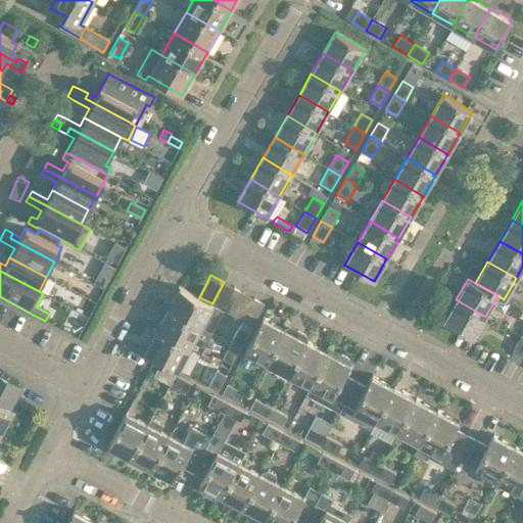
[(212,303),(212,304),(223,310),(234,287),(224,282),(212,303)]
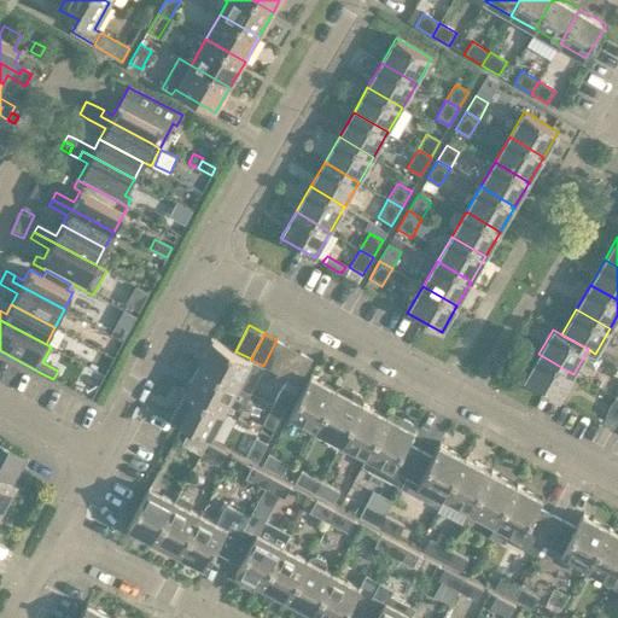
[(199,366),(237,386),(251,360),(251,359),(235,351),(214,339),(199,366)]
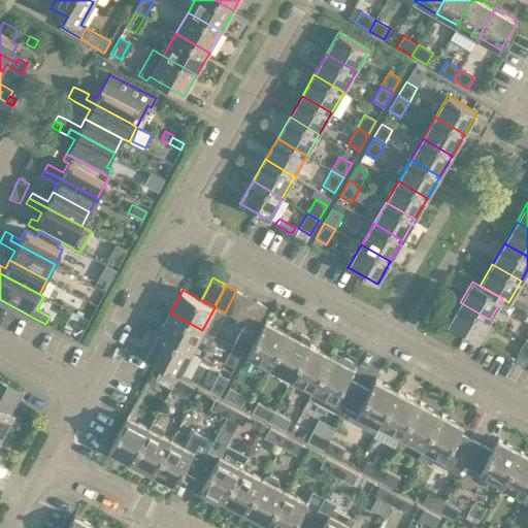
[(236,290),(225,312),(235,318),(246,295),(236,290)]
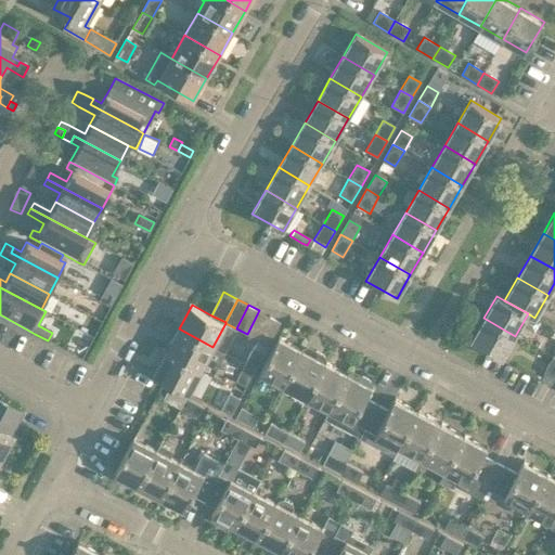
[(258,339),(270,317),(259,310),(247,334),(258,339)]
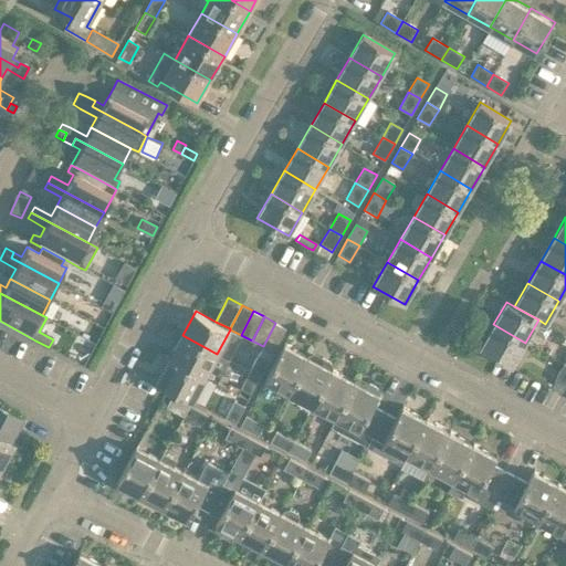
[(275,323),(263,346),(273,352),(285,328),(275,323)]
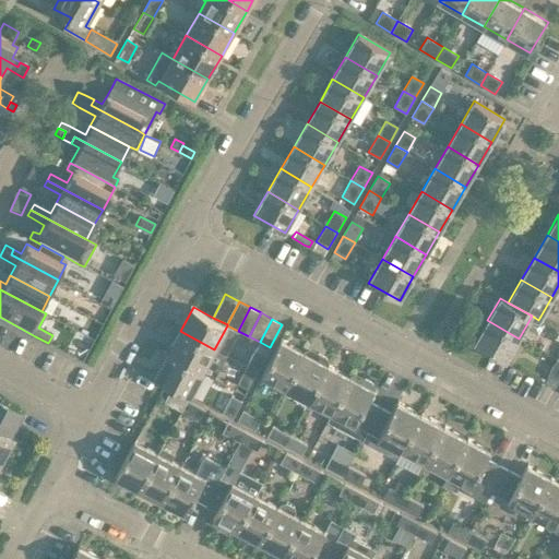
[(487,320),(473,343),(504,361),(519,339),(487,320)]
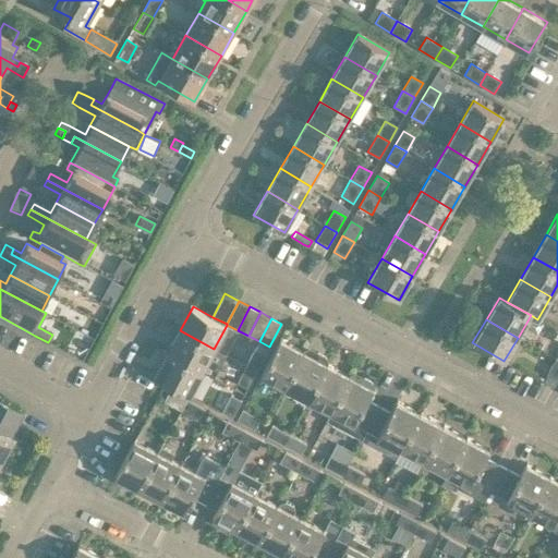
[(214,349),(180,330),(168,353),(203,371),(214,377),(226,354),(214,349)]
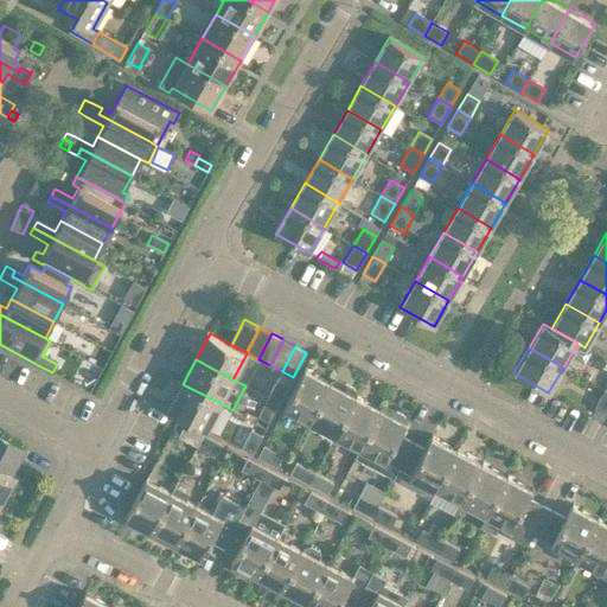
[(331,384),(305,371),(285,409),(311,422),(331,384)]
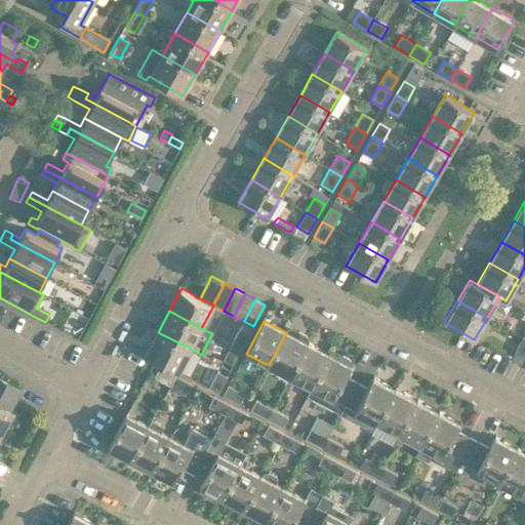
[(232,344),(241,349),(250,333),(240,328),(232,344)]
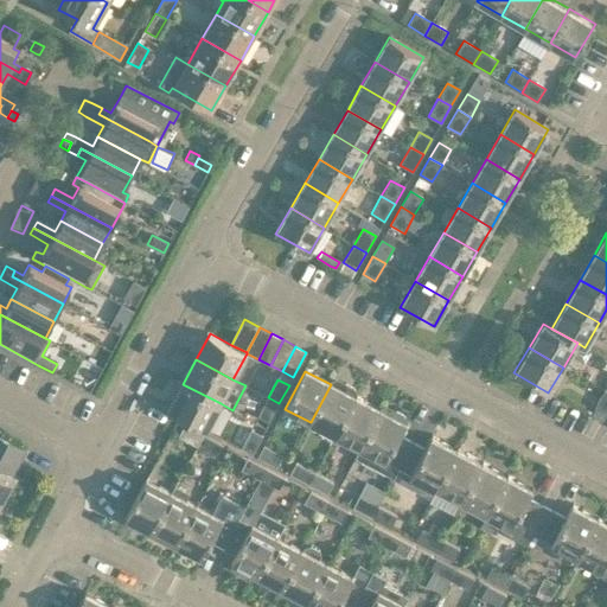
[(205,430),(221,403),(183,384),(178,381),(164,408),(205,430)]
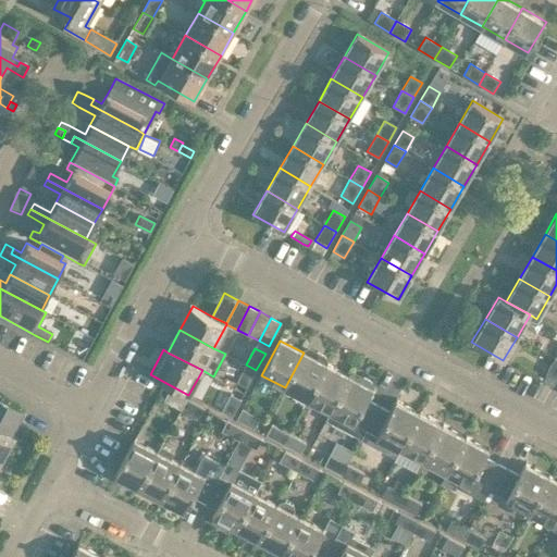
[(285,387),(283,391),(306,404),(307,399),(325,364),(326,364),(327,363),(325,358),(318,354),(312,355),(311,357),(304,353),(285,387)]
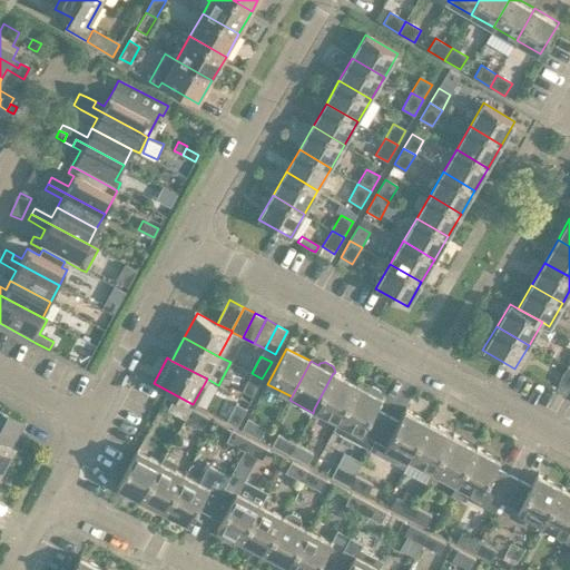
[(569,369),(568,367),(559,383),(569,390),(569,369)]
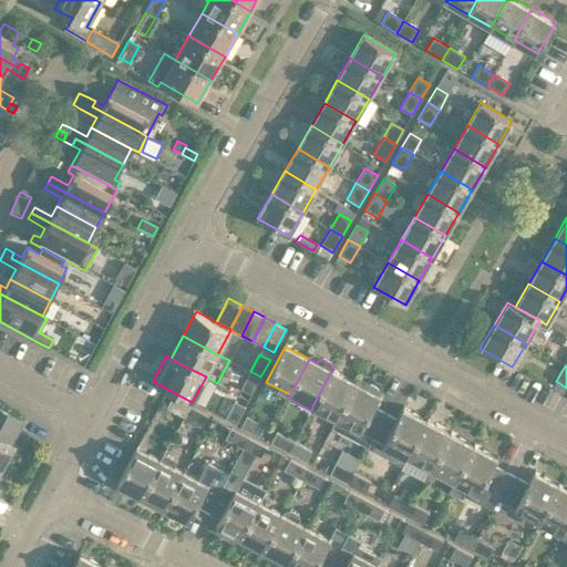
[(260,377),(250,371),(240,389),(251,394),(260,377)]
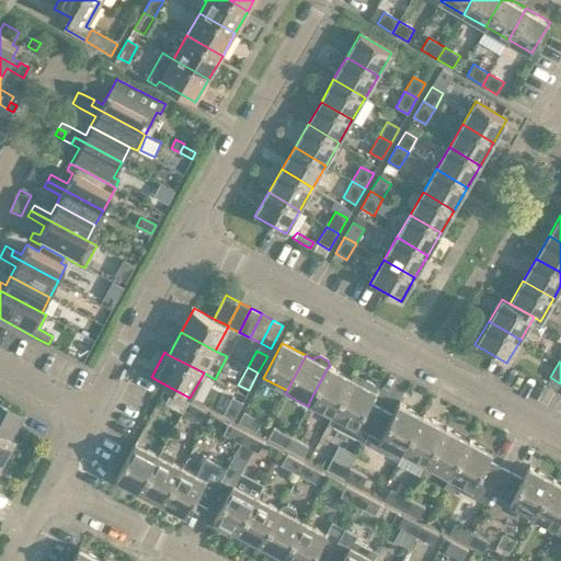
[(328,367),(309,402),(333,414),(352,379),(329,367),(328,367)]
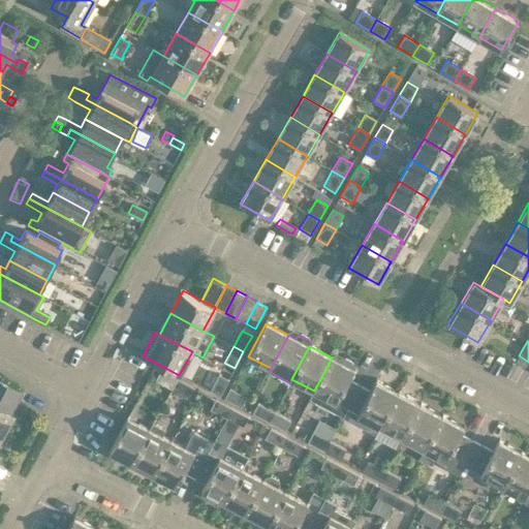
[(332,358),(314,391),(309,400),(343,417),(360,385),(349,380),(354,370),(351,368),(352,367),(351,363),(344,359),(340,360),(339,362),(332,358)]
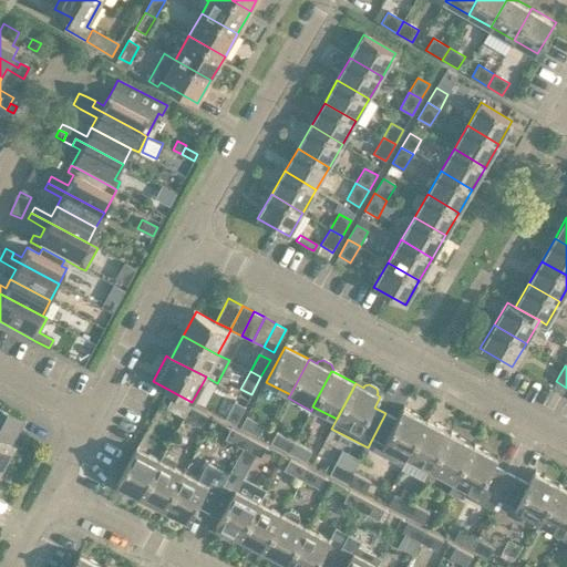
[(167,408),(184,418),(189,406),(172,398),(167,408)]
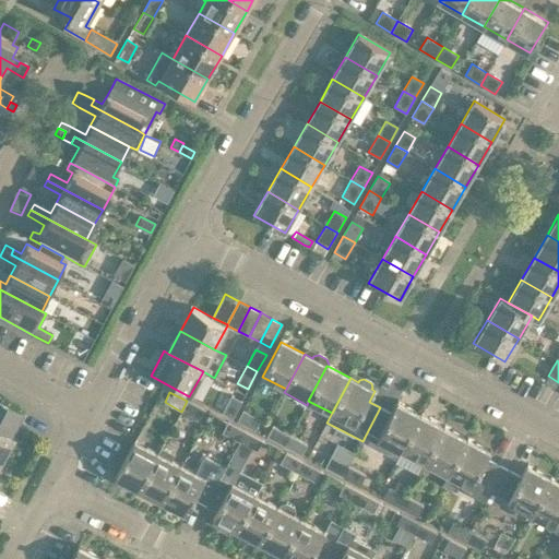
[(230,396),(222,414),(233,419),(241,403),(230,396)]
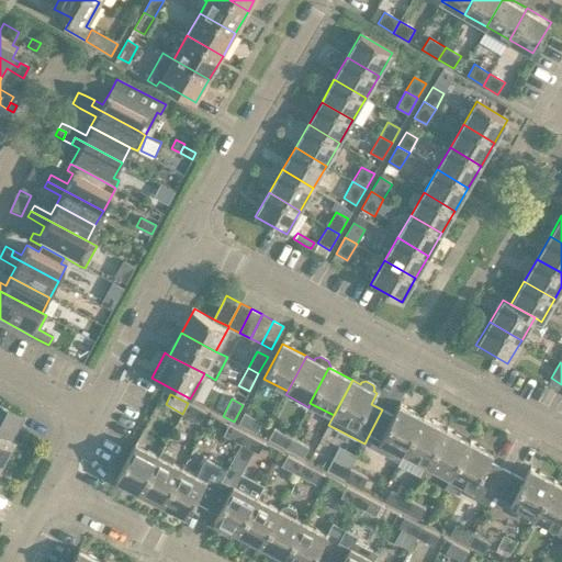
[(200,423),(205,413),(188,403),(182,414),(200,423)]
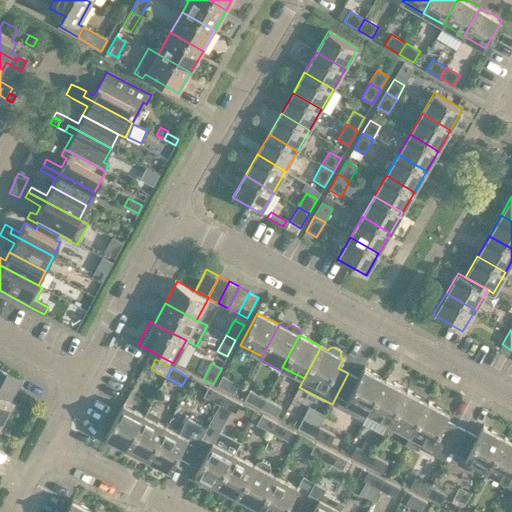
[(0,368),(0,381),(11,387),(14,388),(19,379),(22,381),(23,381),(0,368)]
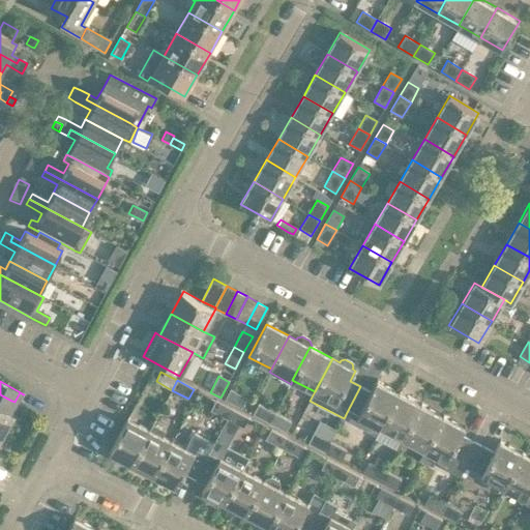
[(360,386),(344,418),(377,436),(381,428),(399,394),(377,382),(372,392),(360,386)]
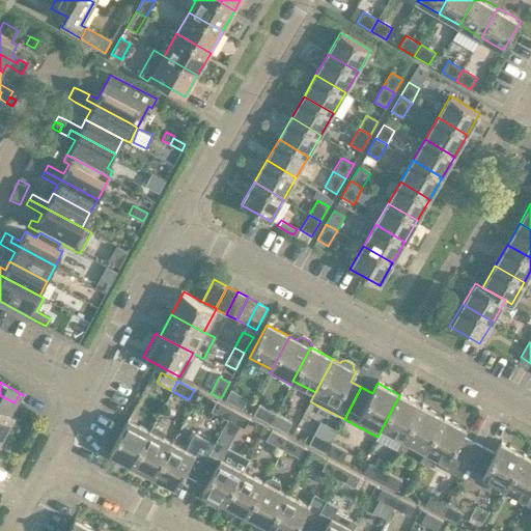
[(231,390),(228,395),(225,400),(242,409),(247,399),(231,390)]
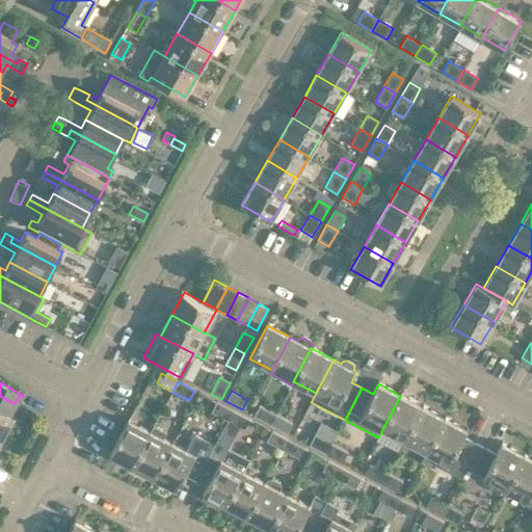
[(0,439),(2,441),(14,418),(8,416),(15,403),(11,402),(0,396),(0,439)]
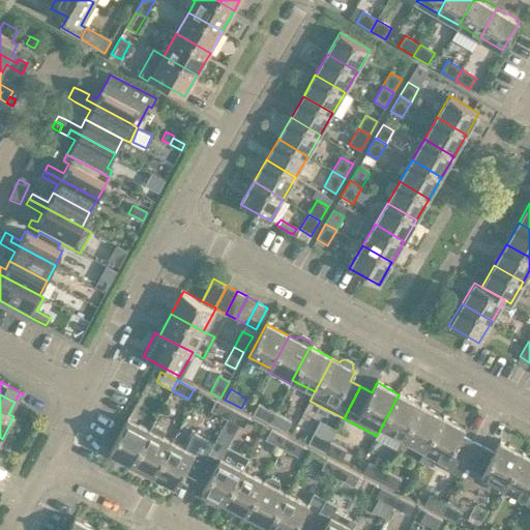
[(420,405),(399,394),(381,428),(403,439),(420,405)]
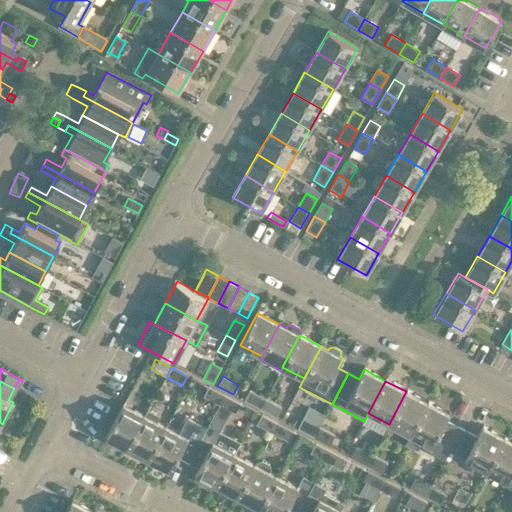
[(218,404),(223,395),(208,387),(203,396),(218,404)]
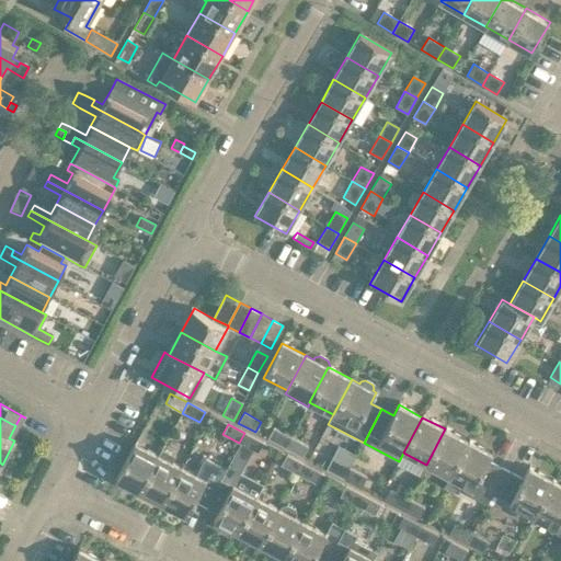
[(285,448),(292,437),(273,427),(267,438),(285,448)]
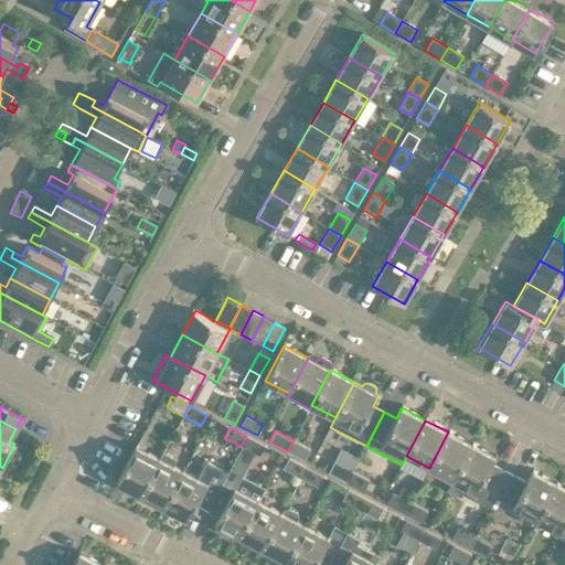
[(472,445),(448,432),(429,468),(452,480),(472,445)]
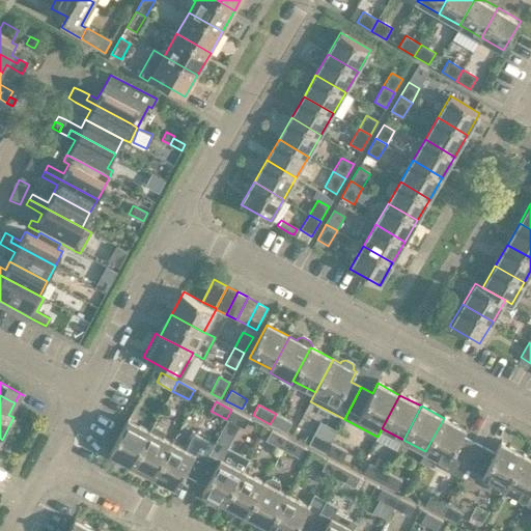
[(231,410),(226,419),(244,428),(249,419),(231,410)]
